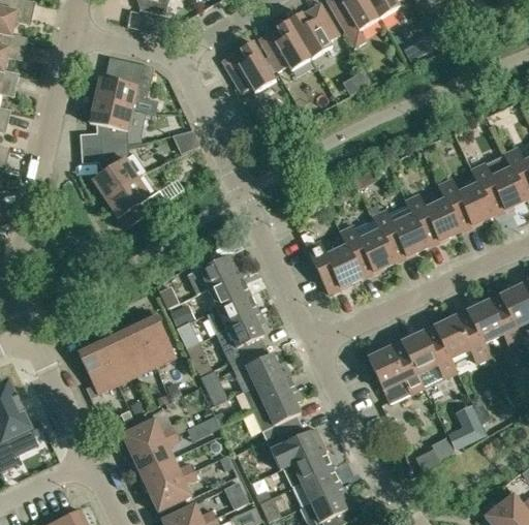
[(0,0),(0,31),(11,34),(17,10),(31,14),(34,0),(0,0)]
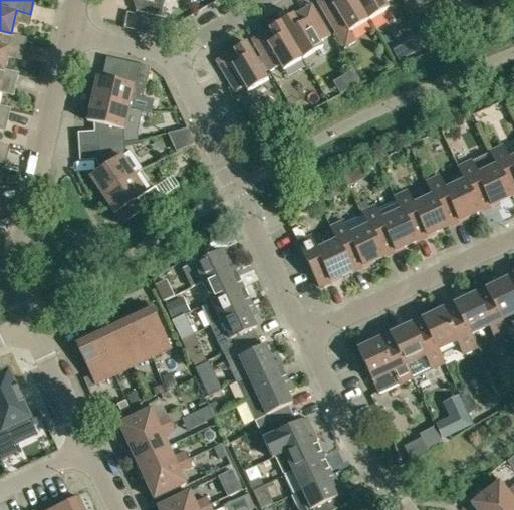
[(137,0),(136,7),(161,13),(163,0),(137,0)]
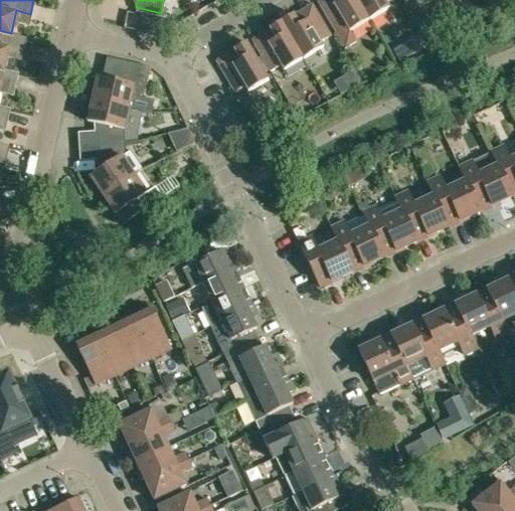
[(356,38),(350,28),(369,17),(358,0),(324,0),(320,3),(335,29),(339,27),(349,42),(356,38)]
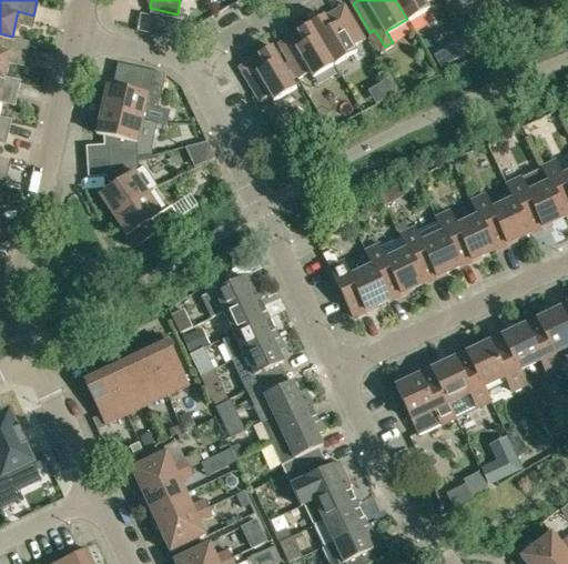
[(395,0),(407,19),(429,6),(426,0),(395,0)]
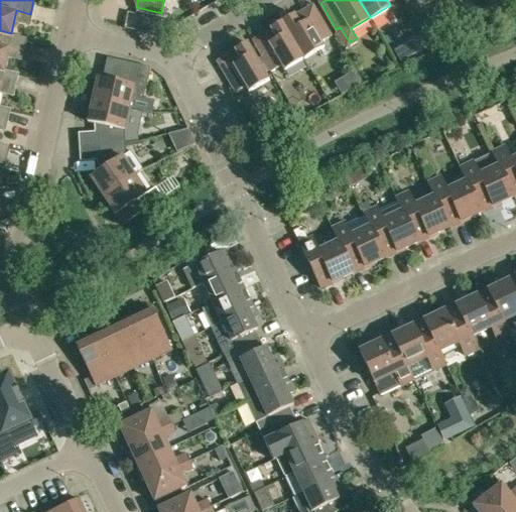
[(294,11),(282,18),(304,55),(324,43),(320,38),(332,32),(315,5),(297,16),(294,11)]
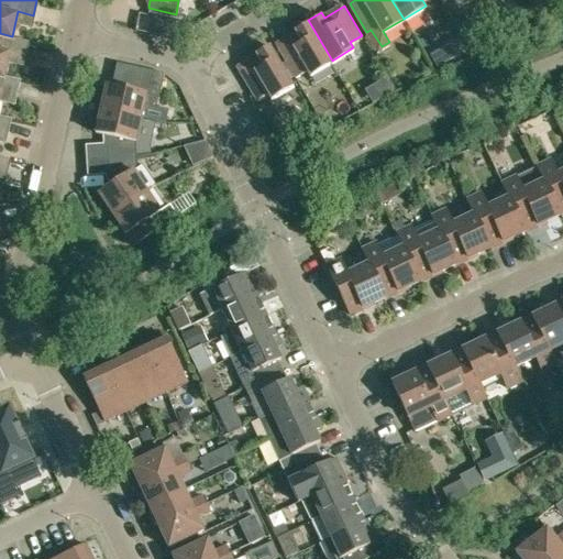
[(332,61),(308,20),(294,28),(297,34),(277,45),(295,75),(307,68),(310,74),(330,62),(332,61)]
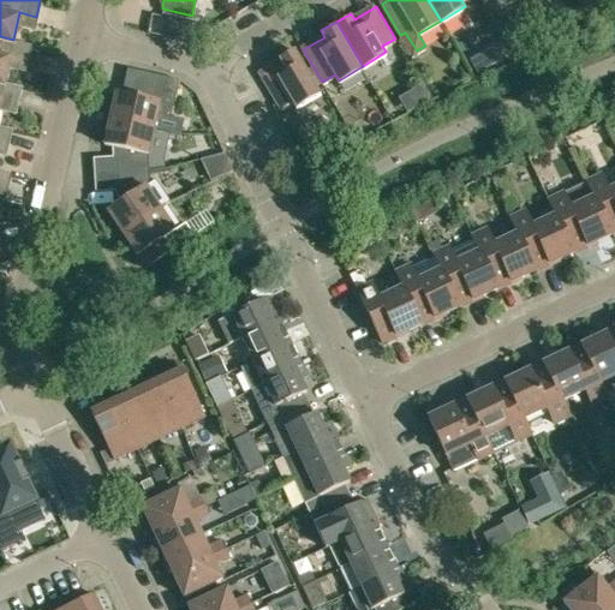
[(0,36),(0,79),(4,82),(10,54),(27,59),(30,43),(13,40),(0,36)]
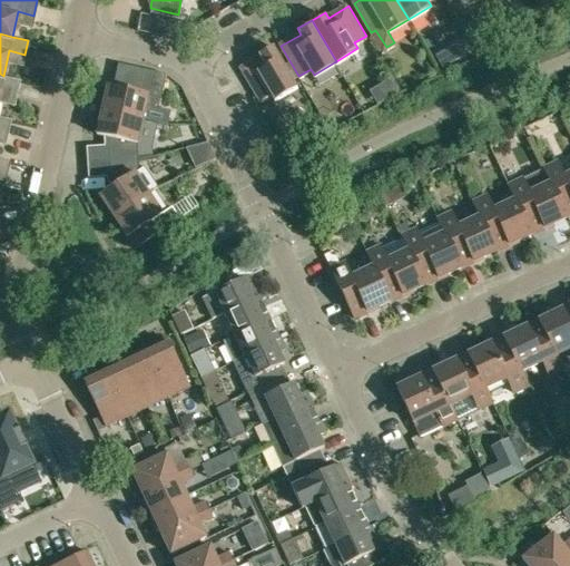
[(485,37),(477,41),(482,54),(491,49),(485,37)]
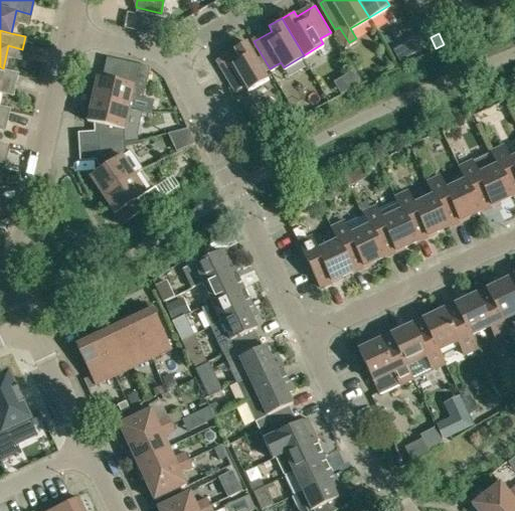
[(244,83),(247,89),(269,76),(246,39),(233,46),(236,52),(218,62),(234,90),(244,83)]
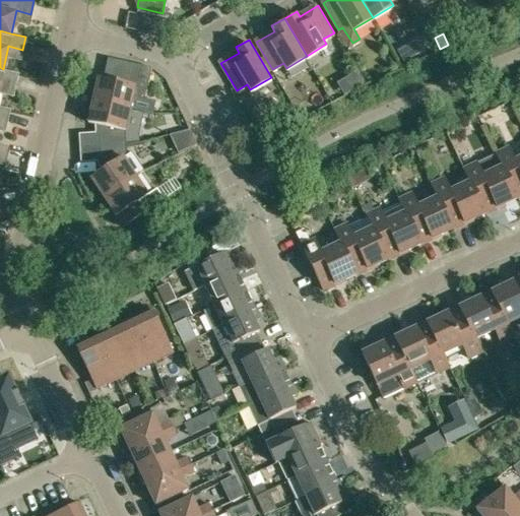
[(98,75),(92,98),(130,106),(132,94),(144,98),(151,65),(126,59),(121,80),(98,75)]
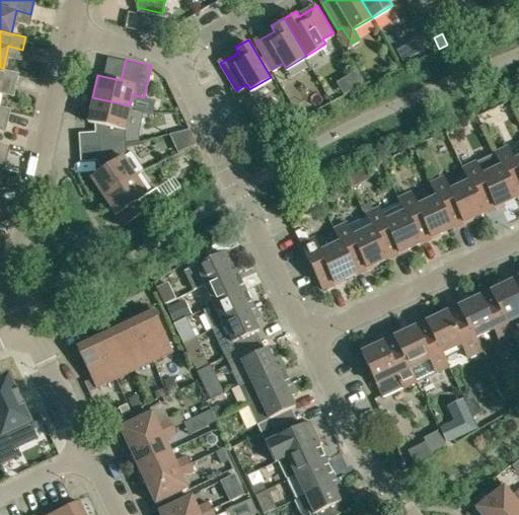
[(0,67),(0,82),(14,85),(17,72),(3,69),(0,67)]
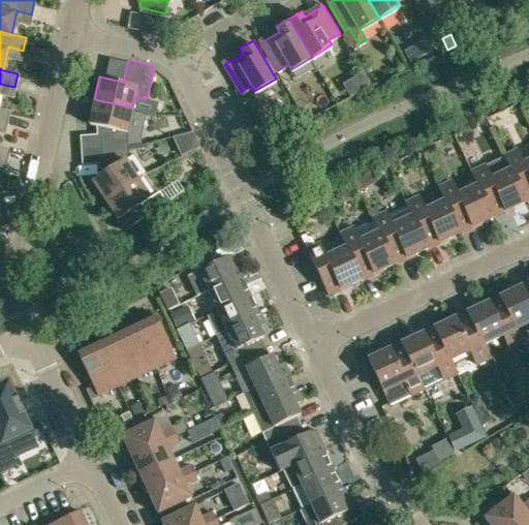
[(132,107),(94,99),(89,122),(100,124),(101,145),(128,144),(127,130),(132,107)]
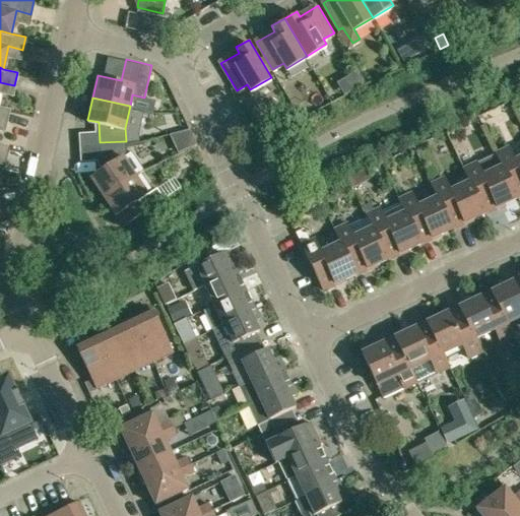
[(9,108),(0,105),(0,119),(6,121),(9,108)]
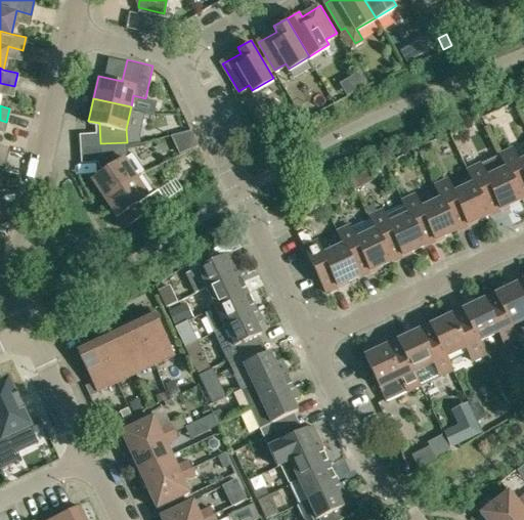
[(104,196),(136,174),(145,169),(132,150),(128,154),(127,142),(100,143),(102,170),(92,177),(104,196)]
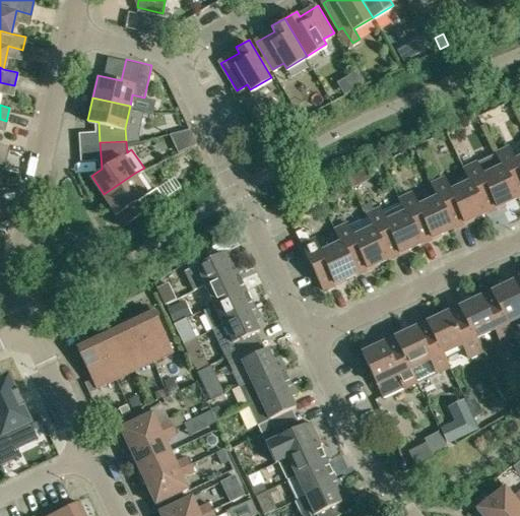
[(519,154),(515,157),(509,144),(496,150),(497,153),(502,164),(517,195),(519,193),(519,154)]
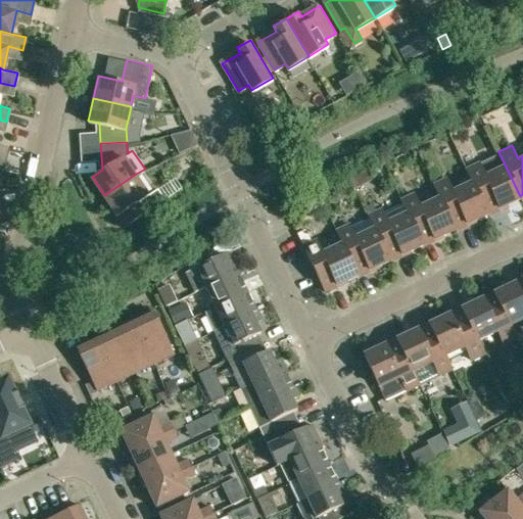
[(473,180),(487,211),(520,196),(505,164),(500,154),(480,163),(479,160),(466,167),(472,180),(473,180)]
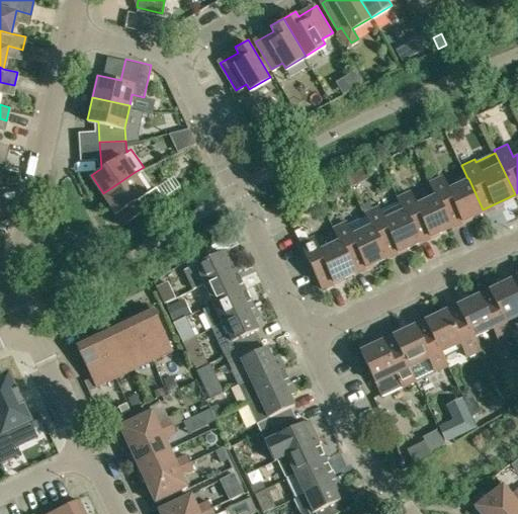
[(147,190),(135,172),(103,193),(115,212),(119,209),(125,220),(163,195),(156,184),(147,190)]
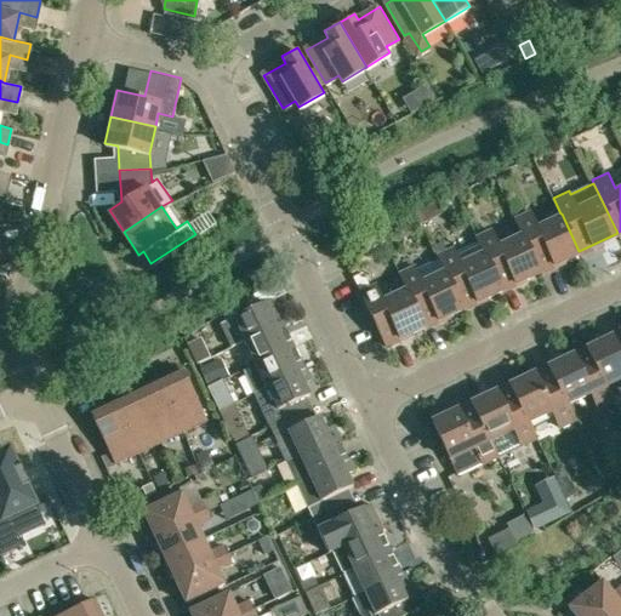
[(562,214),(560,214),(537,224),(530,209),(514,216),(522,232),(523,232),(540,269),(579,251),(562,214)]
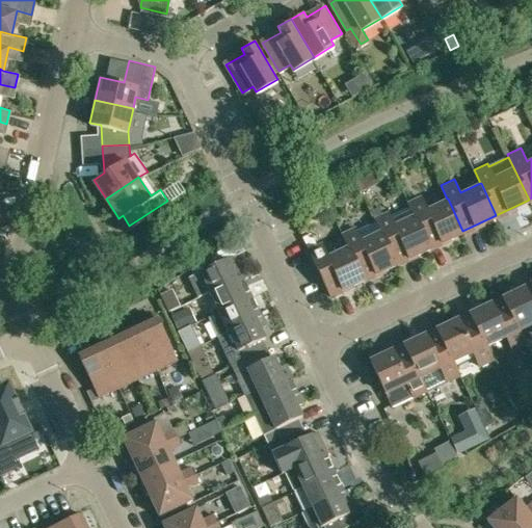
[(407,201),(409,204),(415,214),(430,246),(462,231),(448,199),(447,199),(427,208),(421,194),(407,201)]
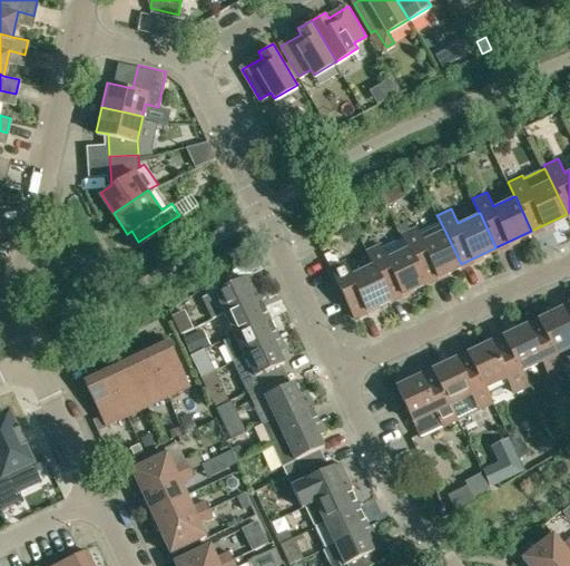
[(439,218),(418,228),(415,225),(402,233),(403,235),(409,247),(409,246),(425,281),(461,264),(444,230),(439,218)]
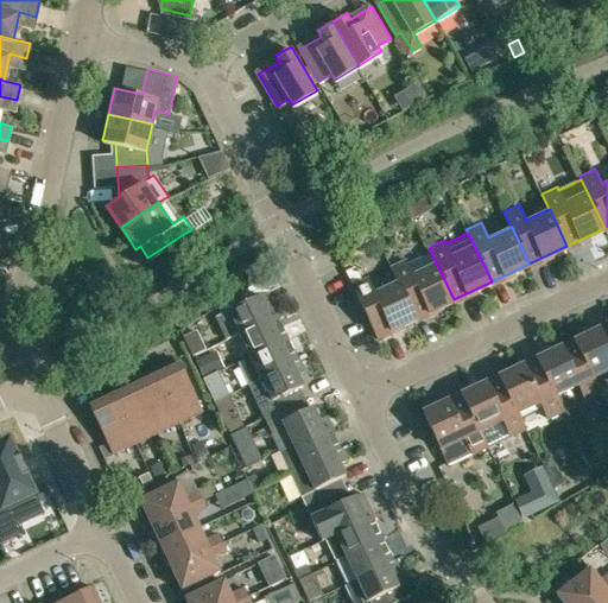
[(436,264),(430,251),(407,261),(406,258),(391,266),(398,281),(398,280),(416,317),(454,299),(436,262),(436,264)]
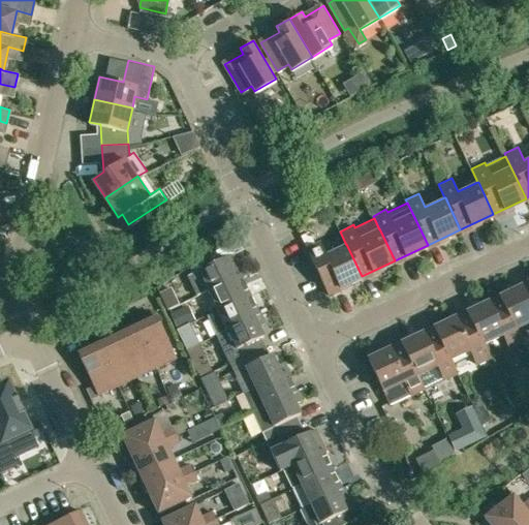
[(346,244),(346,245),(327,254),(320,241),(307,247),(329,291),(362,276),(346,244)]
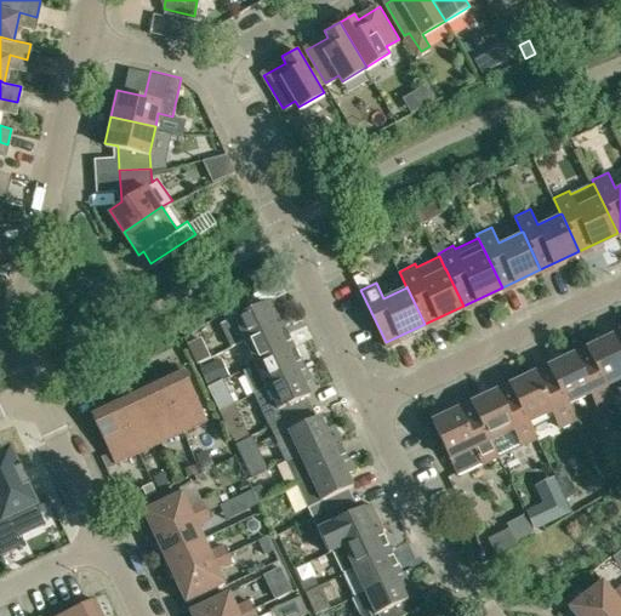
[(245,337),(284,319),(273,296),(260,302),(255,291),(222,311),(226,318),(221,320),(232,344),(245,337)]
